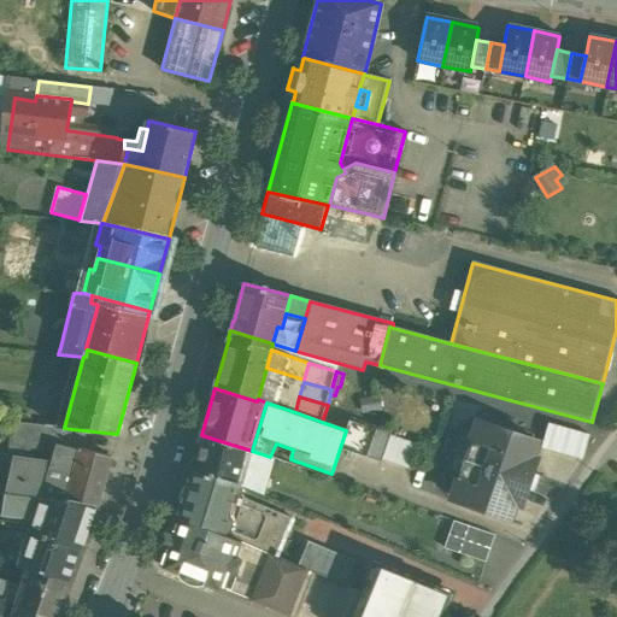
[(346,430),(340,448),(382,463),(382,459),(391,435),(392,434),(350,419),(346,430)]
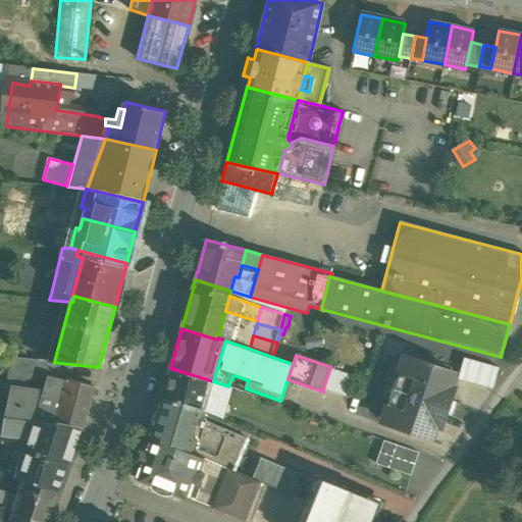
[(39,360),(11,357),(6,387),(11,388),(23,390),(27,374),(37,375),(39,360)]
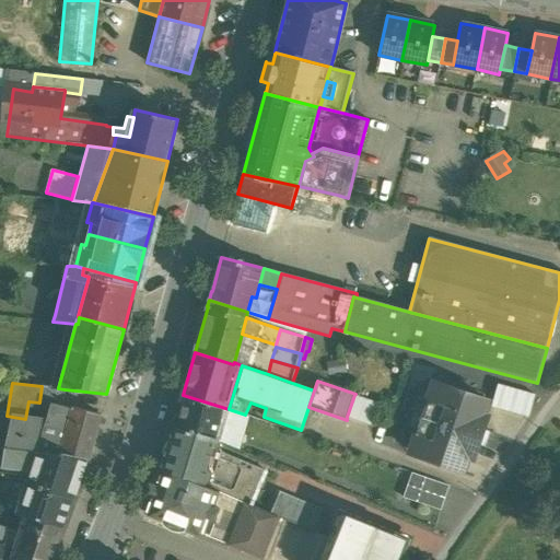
[(491,407),(504,410),(510,388),(498,384),(491,407)]
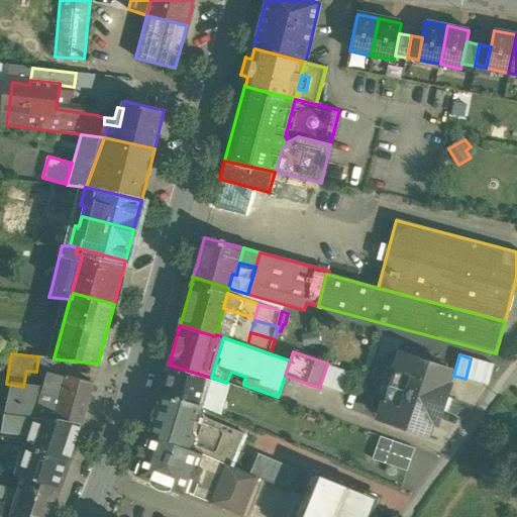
[(450,370),(408,355),(404,370),(396,368),(384,404),(391,406),(386,421),(428,435),(433,420),(437,422),(449,386),(445,384),(450,370)]
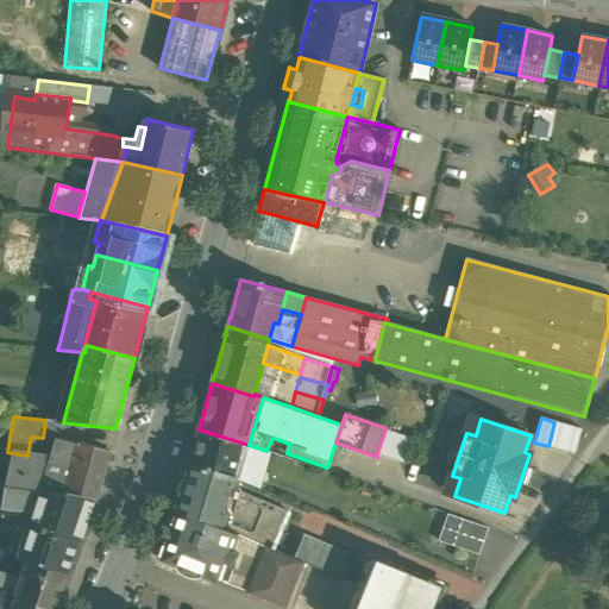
[(63,422),(45,420),(43,438),(55,440),(55,438),(68,441),(70,424),(63,422)]
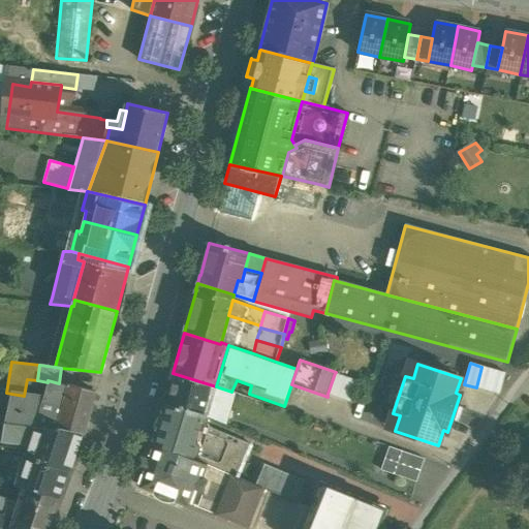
[(476,387),(488,391),(494,370),(481,367),(476,387)]
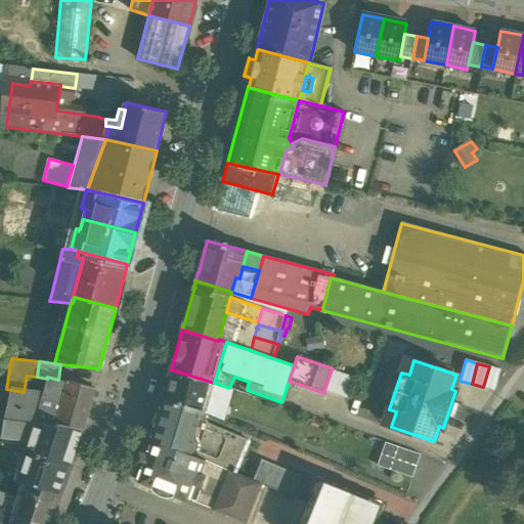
[(483,387),(495,390),(500,369),(489,366),(483,387)]
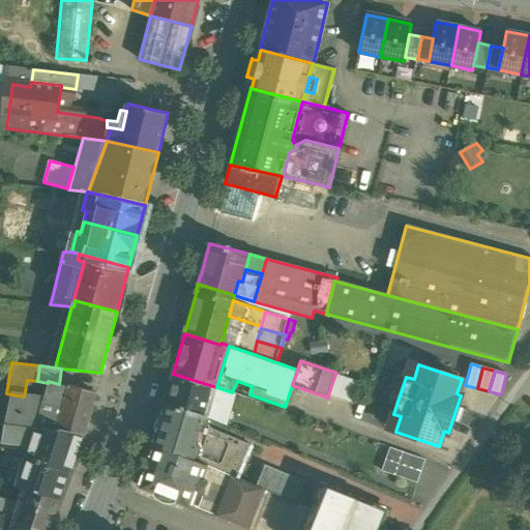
[(216,387),(173,374),(165,404),(206,415),(208,416),(212,404),(218,405),(221,399),(213,396),(216,387)]
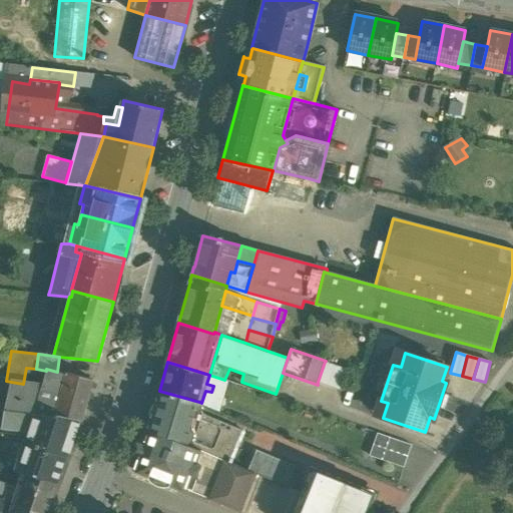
[(325,362),(318,382),(330,386),(337,366),(325,362)]
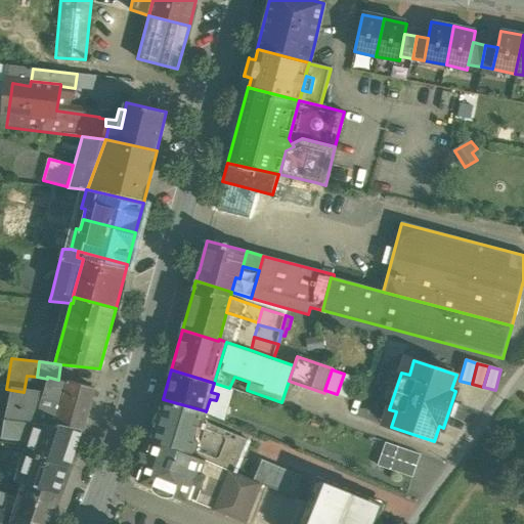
[(355,378),(344,374),(337,394),(348,398),(355,378)]
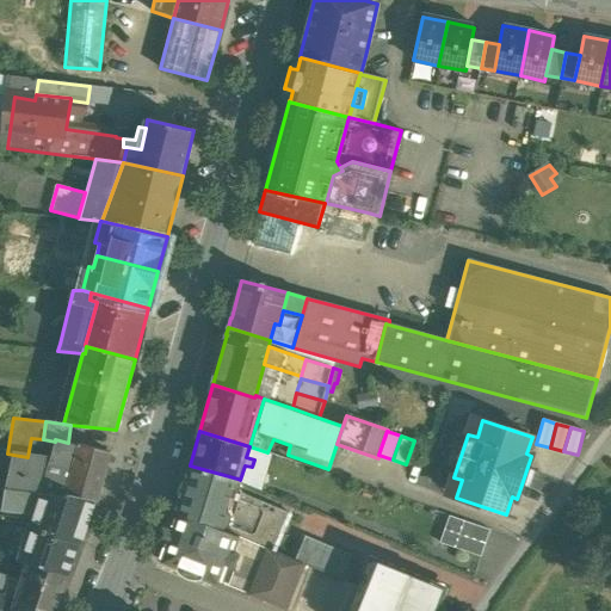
[(68,443),(55,439),(55,442),(50,462),(74,468),(80,446),(68,443)]
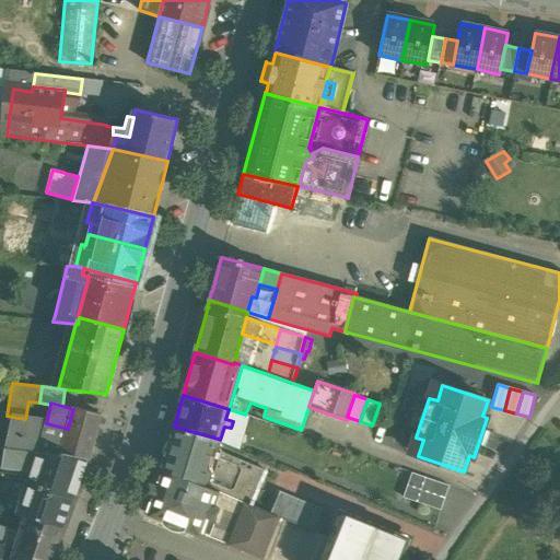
[(101,415),(74,408),(73,409),(68,429),(65,441),(60,456),(62,456),(63,453),(89,459),(101,415)]
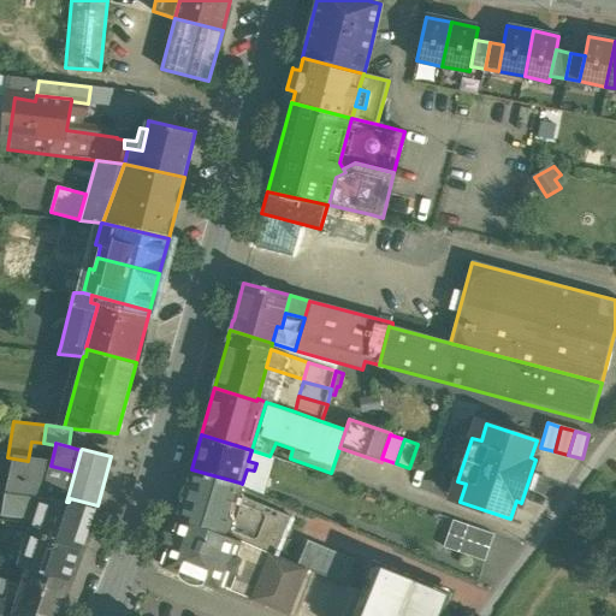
[(45,469),(12,465),(6,492),(51,499),(53,486),(42,485),(45,469)]
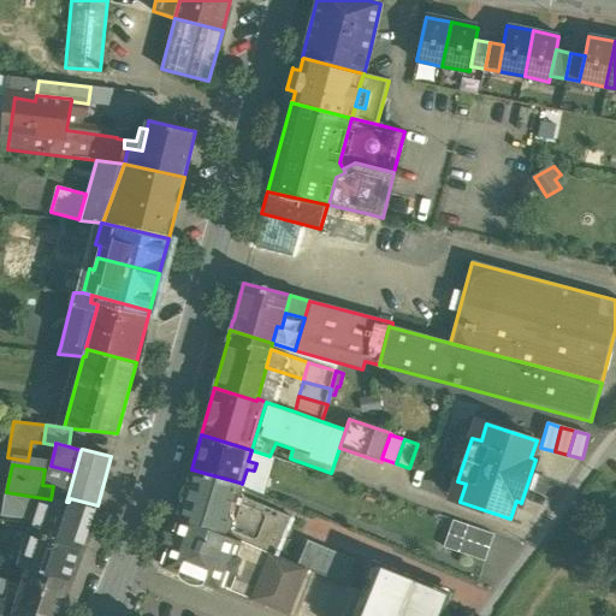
[(240,483),(191,469),(188,480),(183,485),(179,491),(179,497),(181,504),(177,516),(209,528),(273,556),(289,517),(237,495),(240,492),(241,487),(240,483)]
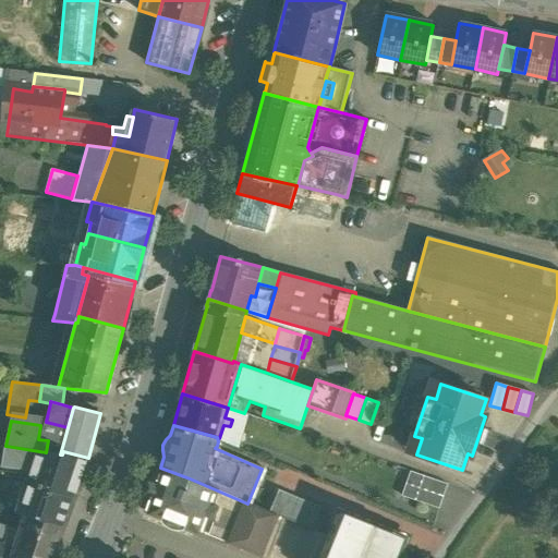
[(64,439),(49,436),(48,440),(46,452),(60,455),(64,439)]
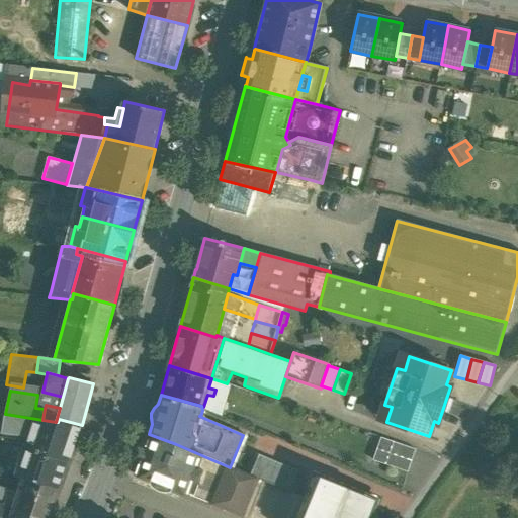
[(59,419),(58,422),(42,420),(5,414),(1,433),(29,437),(25,448),(69,463),(82,425),(59,419)]
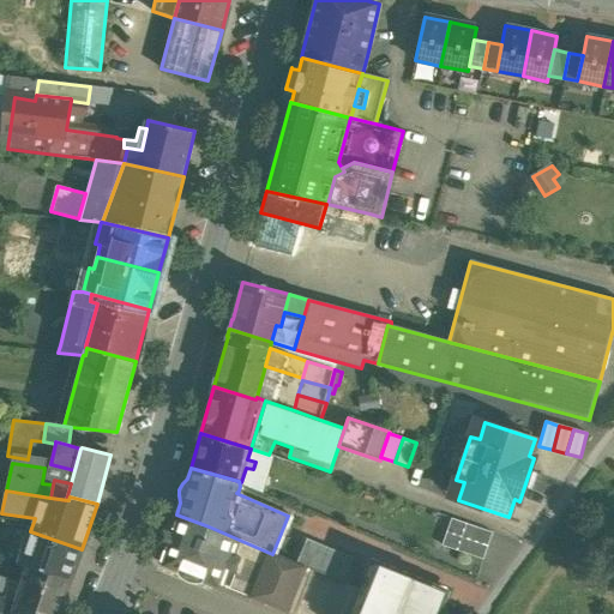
[(209,527),(176,515),(170,531),(164,529),(158,545),(166,546),(160,563),(288,613),(306,567),(296,564),(272,554),(209,527)]
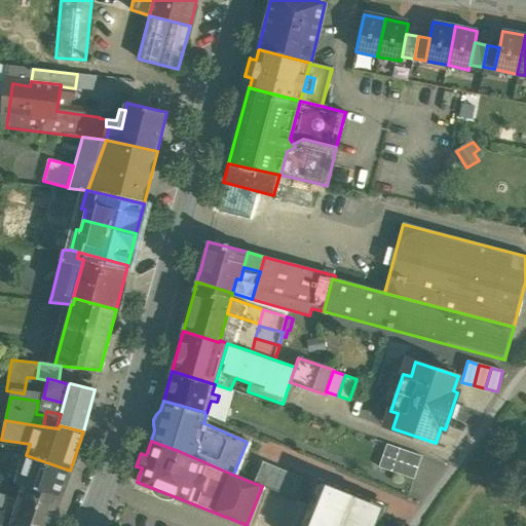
[(421,456),(386,444),(379,467),(414,479),(421,456)]
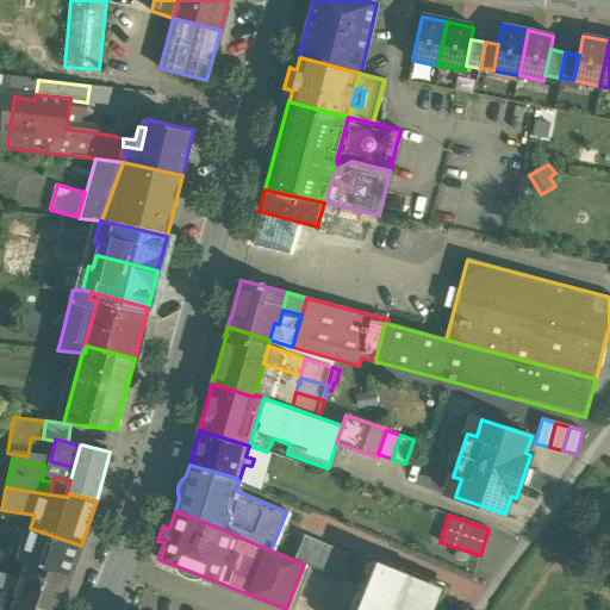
[(81,546),(30,528),(19,558),(29,561),(72,576),(81,546)]
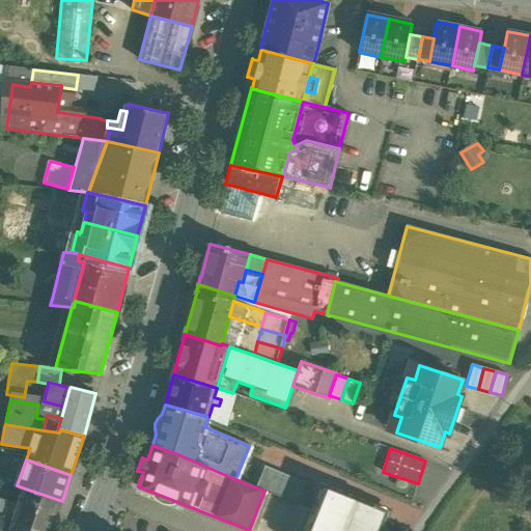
[(307,484),(266,467),(256,487),(264,491),(299,505),(307,484)]
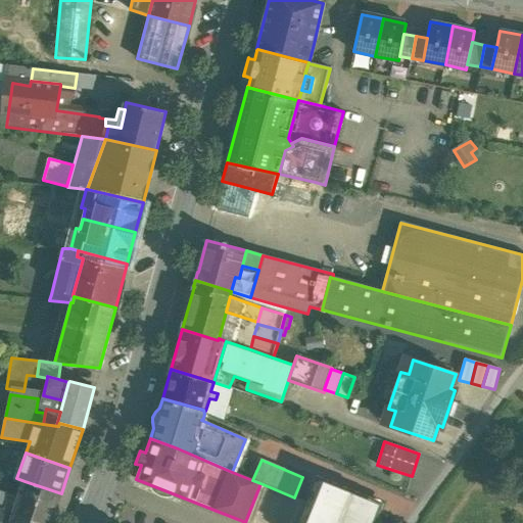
[(297,522),(375,522),(381,509),(365,503),(368,496),(326,479),(320,493),(311,490),(303,510),(312,513),(307,522),(300,522),(298,522),(297,522)]
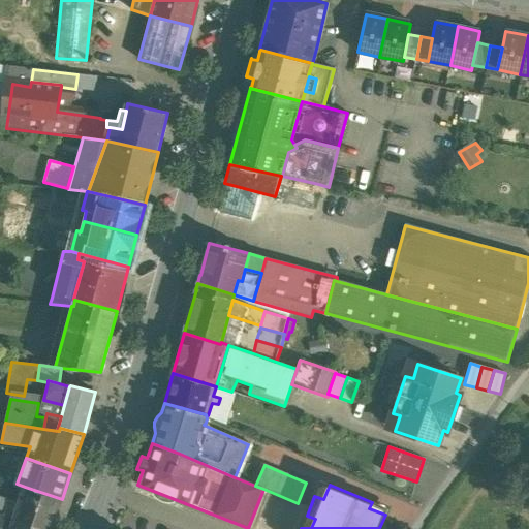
[(52,528),(62,499),(25,487),(19,504),(13,519),(42,528),(52,528)]
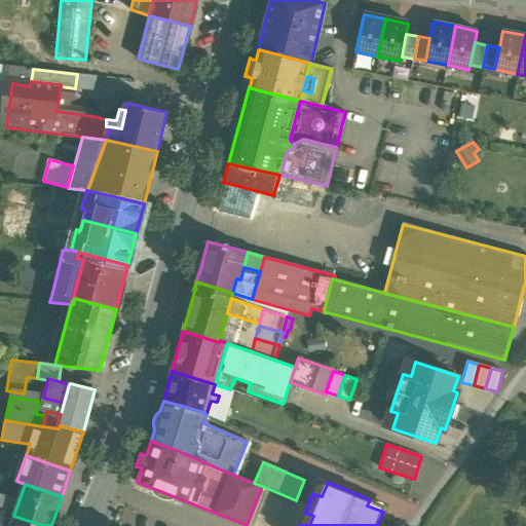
[(19,501),(0,494),(0,511),(6,513),(13,516),(19,501)]
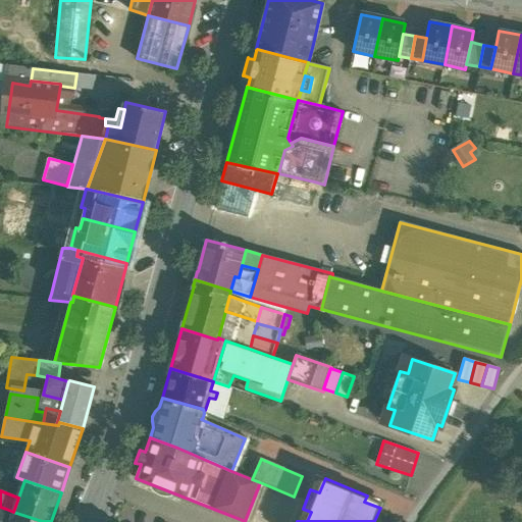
[(42,521),(13,512),(6,509),(1,521),(42,521)]
